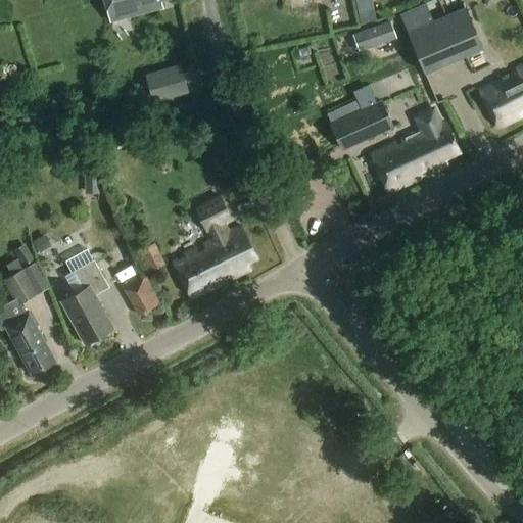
[(102,0),(108,24),(164,8),(162,2),(169,0),(102,0)]
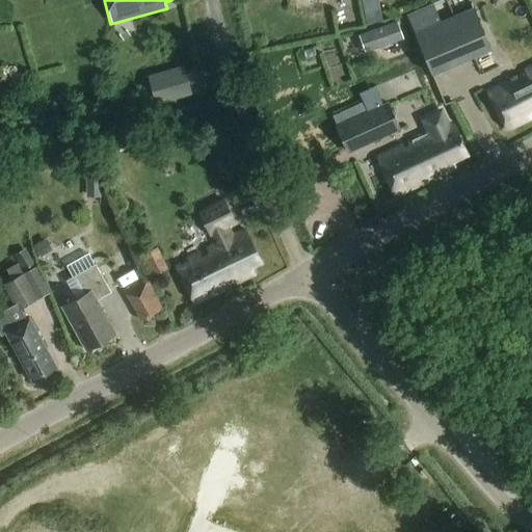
[(362,0),(364,10),(379,8),(378,0),(362,0)]
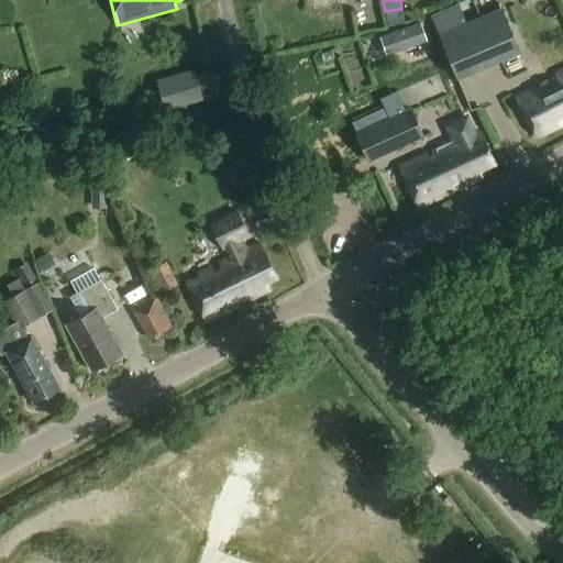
[(429,14),(438,35),(466,23),(457,2),(429,14)]
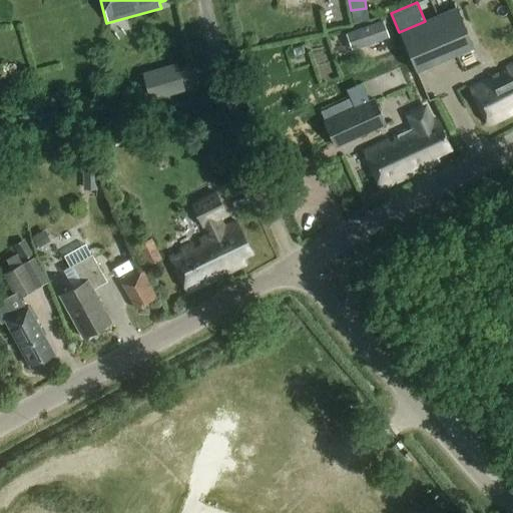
[(457,7),(399,32),(416,73),(474,48),(457,7)]
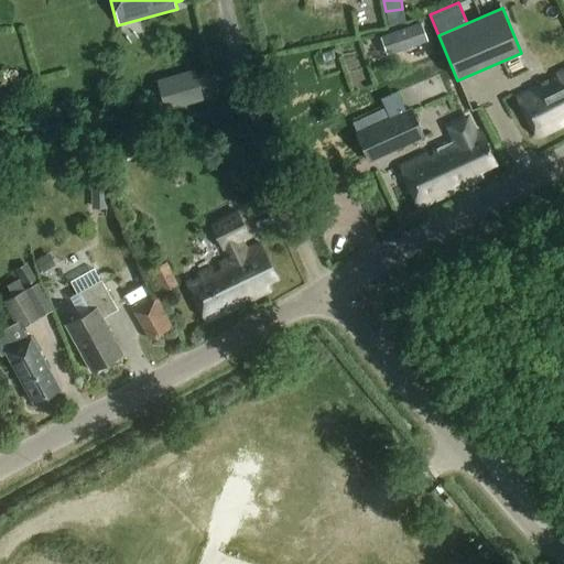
[(407,47),(427,40),(422,23),(401,30),(407,47)]
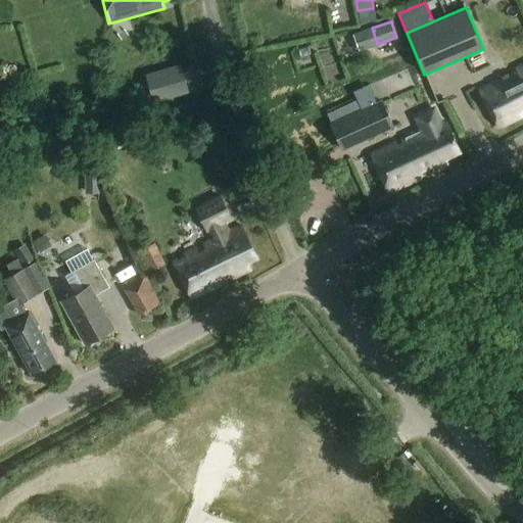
[(181,64),(145,75),(146,76),(151,95),(153,103),(189,93),(181,64)]
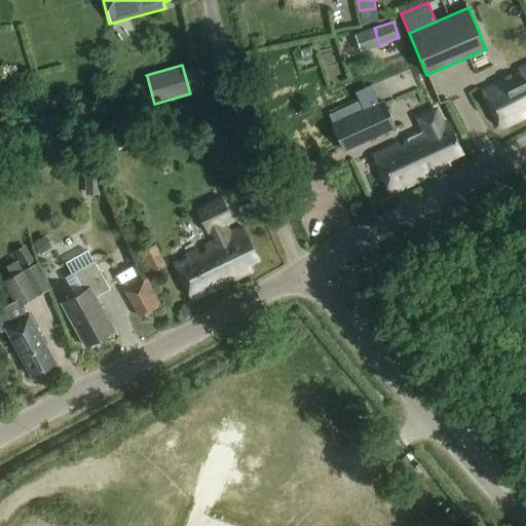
[(525,66),(520,70),(521,72),(482,91),(501,128),(525,116),(523,110),(525,108),(525,66)]
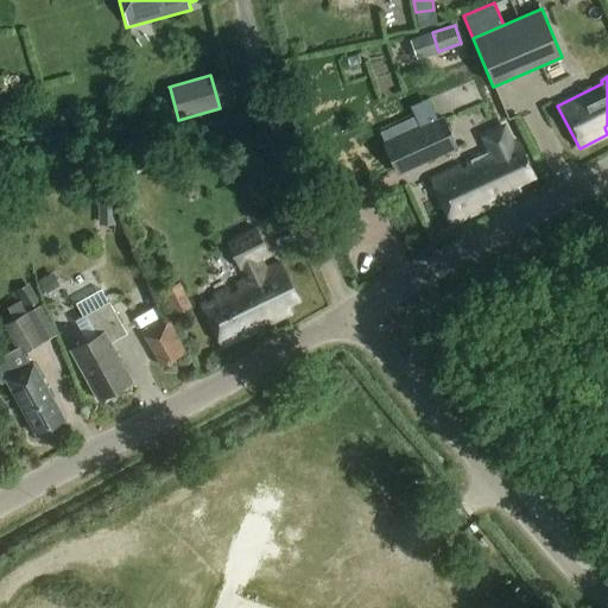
[(444,116),(384,144),(398,175),(457,147),(444,116)]
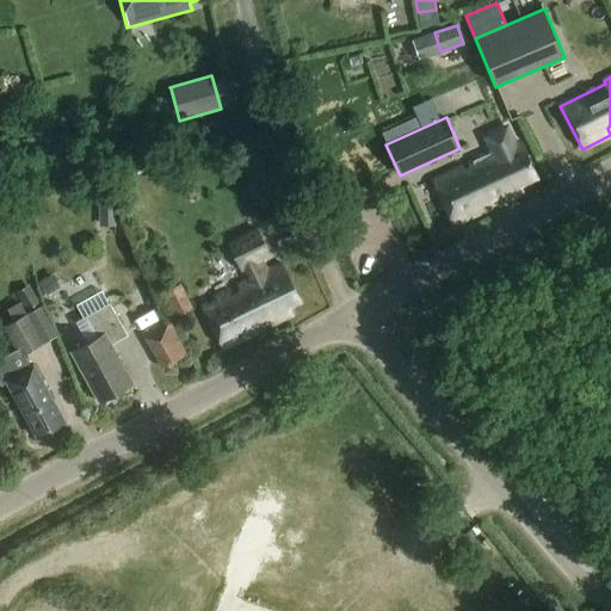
[(522,143),(516,146),(507,129),(485,139),(493,156),(486,160),(485,158),(433,181),(455,224),(497,205),(493,198),(506,192),(510,199),(523,193),(519,186),(537,178),(522,143)]
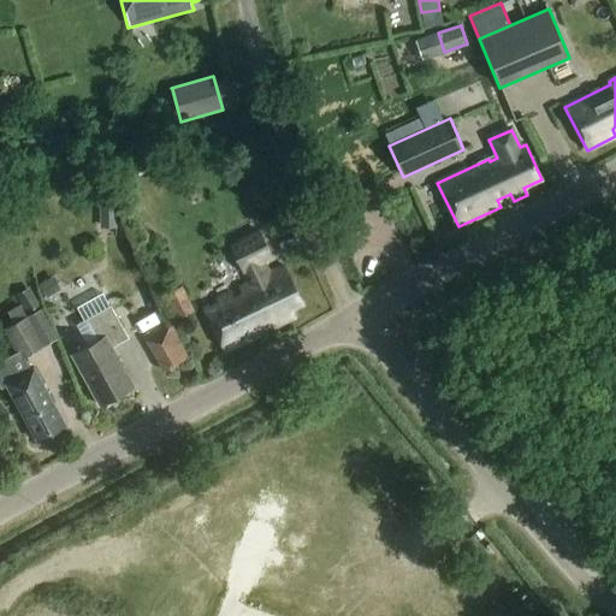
[(248,184),(254,202),(273,195),(267,177),(248,184)]
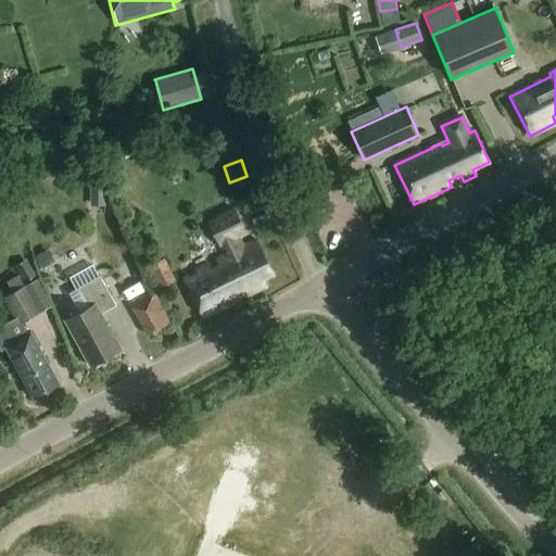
[(90,187),(91,206),(105,206),(104,186),(90,187)]
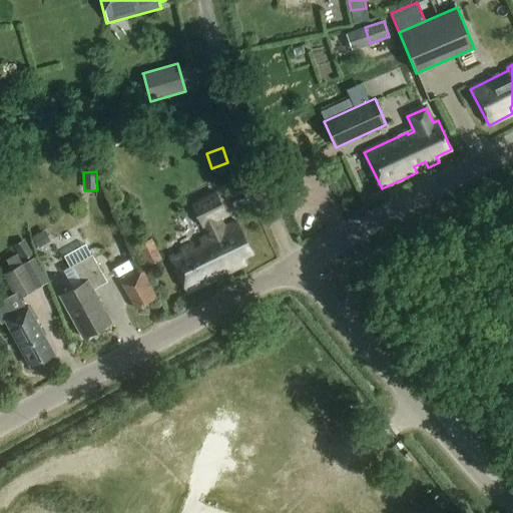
[(228,213),(217,192),(193,204),(204,225),(206,224),(211,234),(182,248),(185,252),(177,257),(176,253),(171,257),(188,292),(217,278),(213,270),(225,264),(229,272),(244,265),(241,255),(252,250),(238,220),(226,227),(221,217),(228,213)]
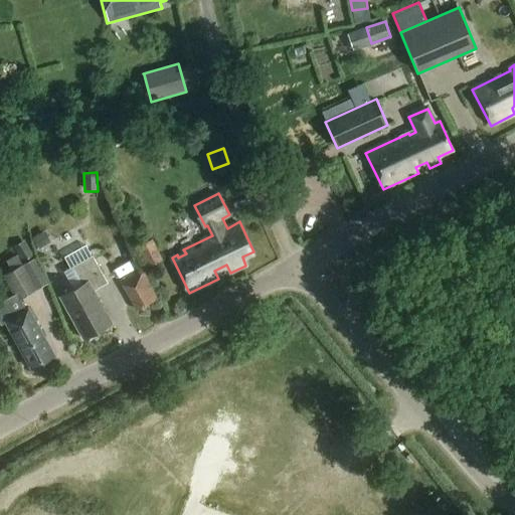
[(137,246),(147,269),(163,262),(154,239),(137,246)]
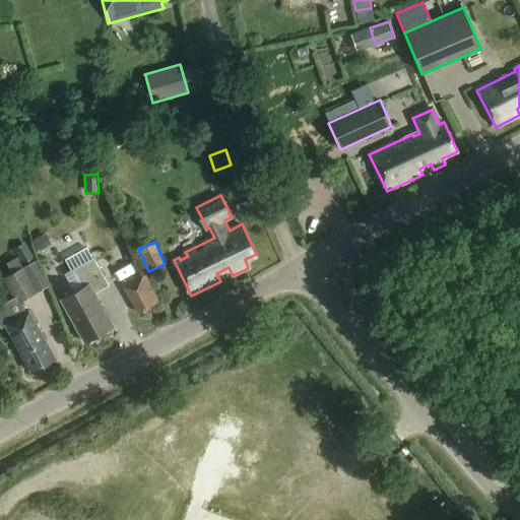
[(25,243),(14,250),(22,264),(34,258),(25,243)]
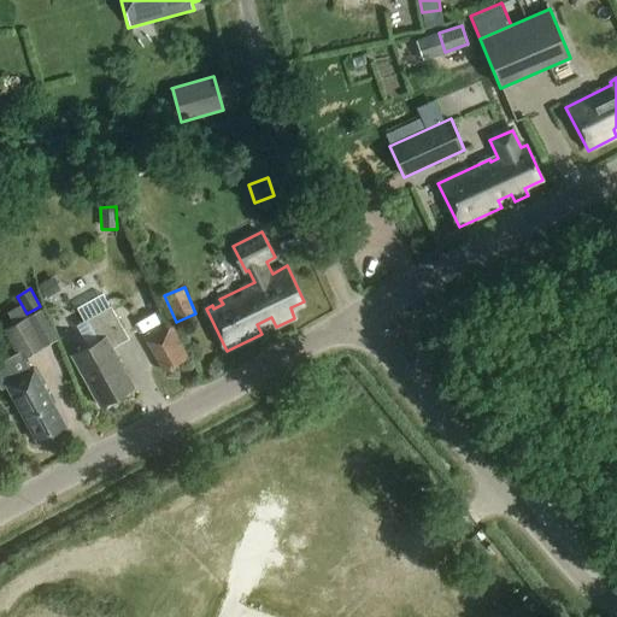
[(129,340),(112,309),(87,323),(97,342),(74,356),(101,406),(136,387),(115,347),(129,340)]
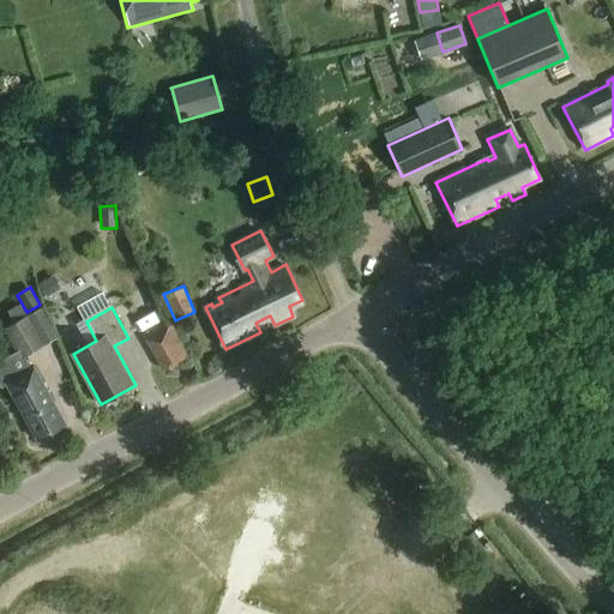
[(67,425),(36,366),(32,368),(26,356),(48,345),(32,314),(11,325),(23,349),(0,361),(0,379),(2,385),(6,384),(36,440),(67,425)]
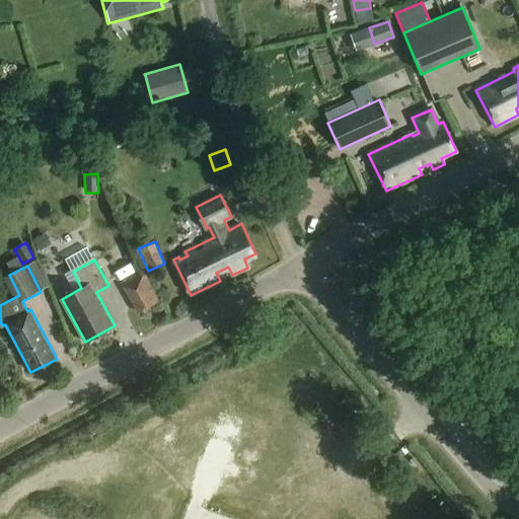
[(122,284),(137,313),(160,301),(144,272),(122,284)]
